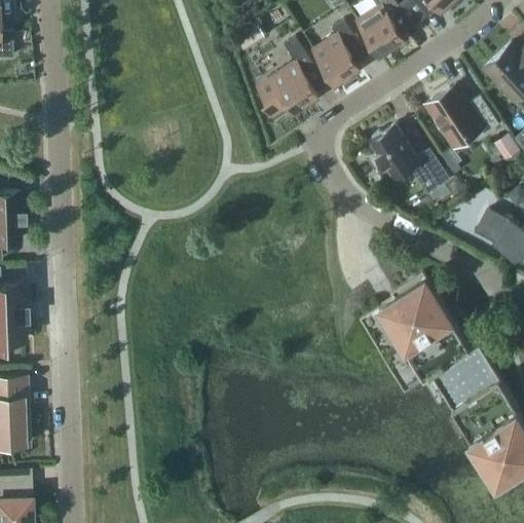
[(374,0),(379,7),(358,21),(379,53),(380,54),(397,44),(396,42),(403,37),(401,35),(412,27),(398,5),(394,0),(374,0)]
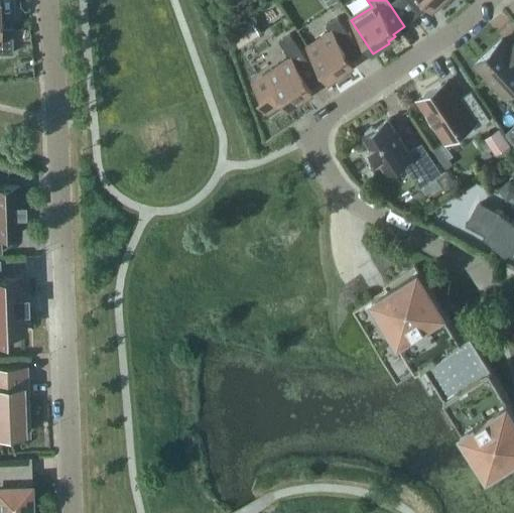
[(406,0),(420,15),(429,6),(432,8),(439,2),(440,4),(443,0),(406,0)]
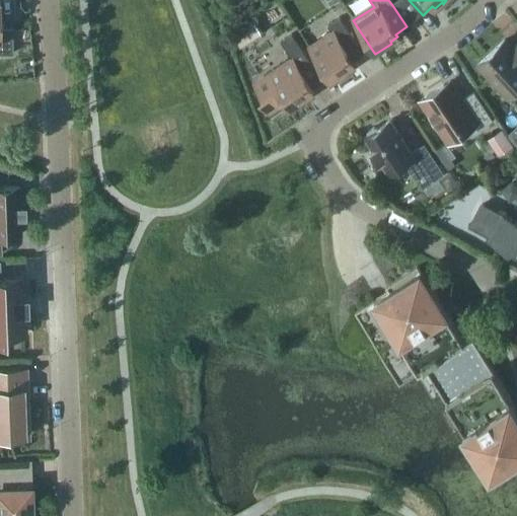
[(330,81),(331,83),(348,72),(347,71),(354,66),(352,63),(363,56),(340,19),(327,27),(331,34),(309,50),(330,81)]
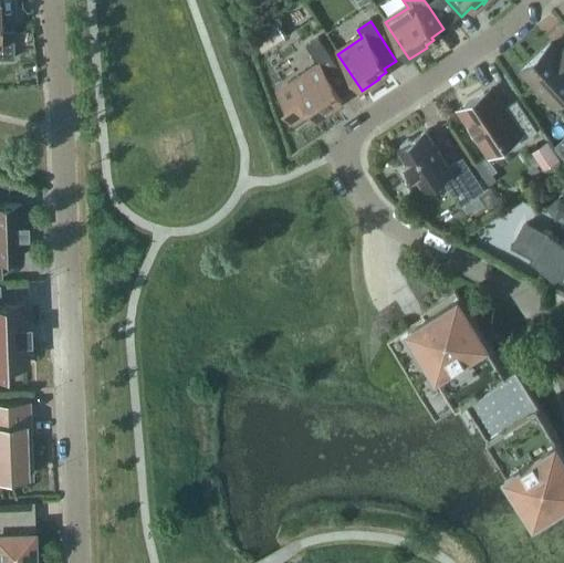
[(250,38),(260,54),(283,40),(273,23),(250,38)]
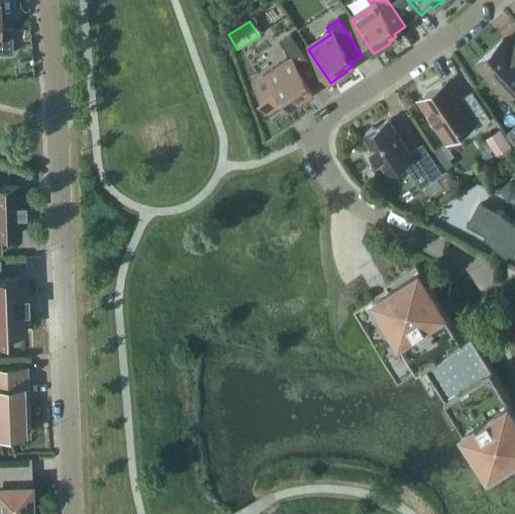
[(0,56),(11,56),(10,30),(0,30),(0,56)]
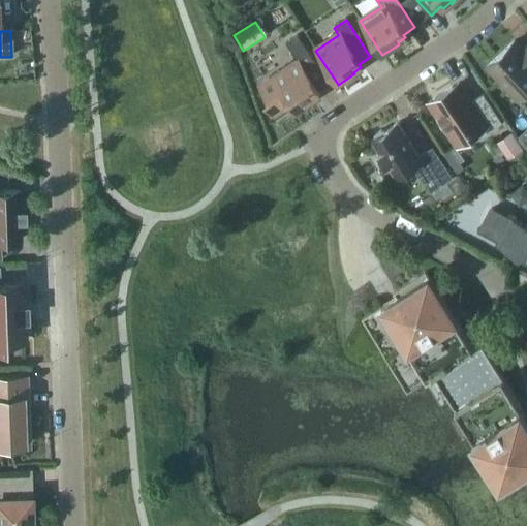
[(298,63),(259,88),(270,102),(267,104),(276,120),(293,109),(296,111),(299,109),(300,111),(313,101),(311,100),(319,95),(317,92),(329,84),(298,37),(285,44),(298,63)]
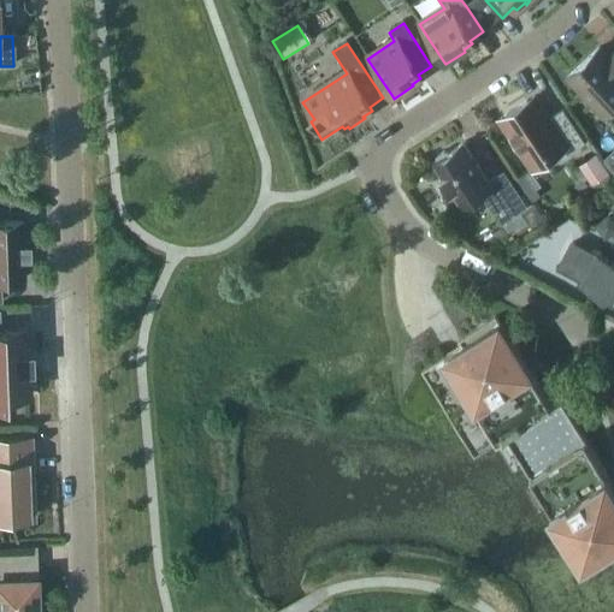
[(613,60),(610,64),(598,51),(567,79),(603,119),(604,117),(607,119),(612,119),(613,116),(613,60)]
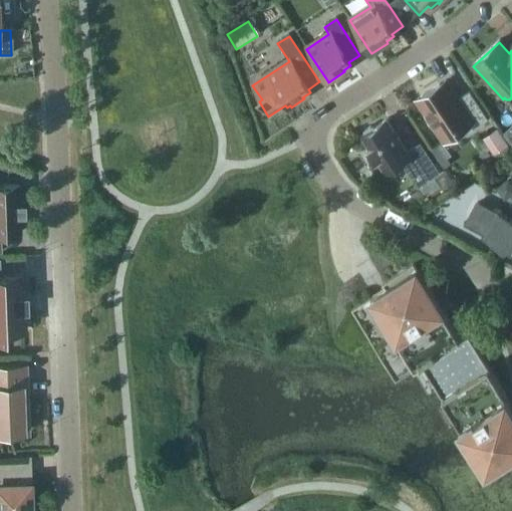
[(439,86),(417,100),(445,142),(451,138),(453,131),(468,120),(474,130),(486,121),(468,94),(457,101),(445,84),(440,88),(439,86)]
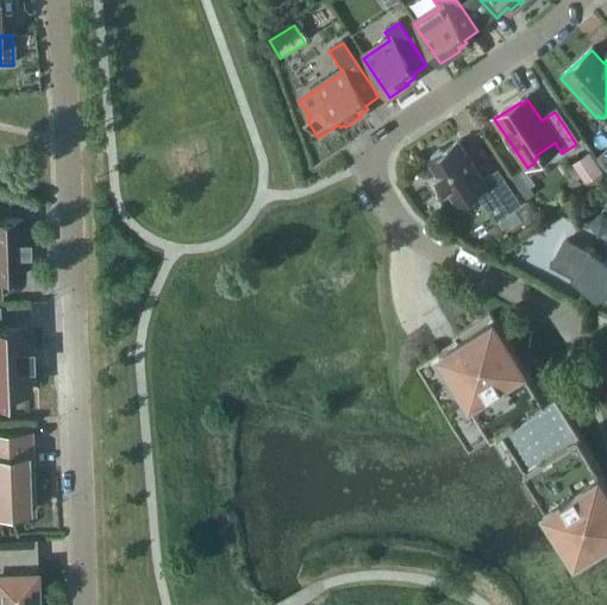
[(476,194),(495,222),(519,207),(498,172),(482,183),(457,144),(427,164),(437,180),(436,181),(444,194),(446,193),(456,207),(476,194)]
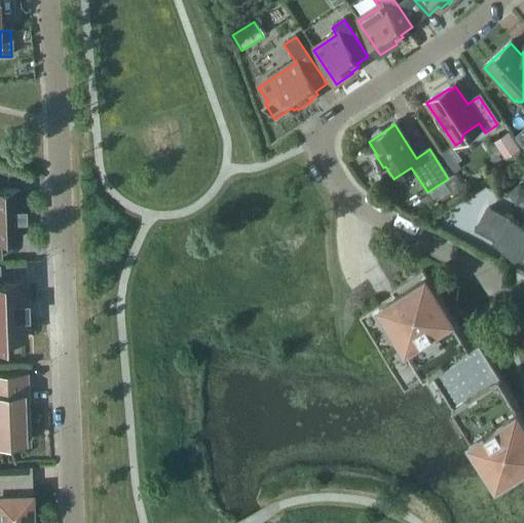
[(502,160),(517,151),(507,135),(492,144),(502,160)]
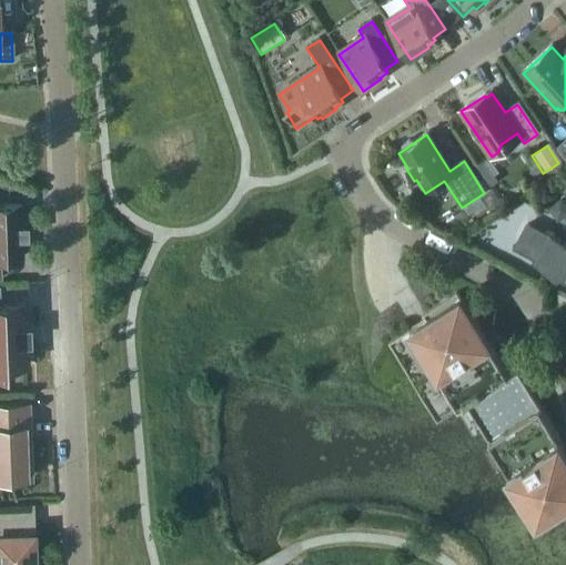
[(1,207),(0,207),(0,280),(0,261),(20,260),(19,207),(1,207)]
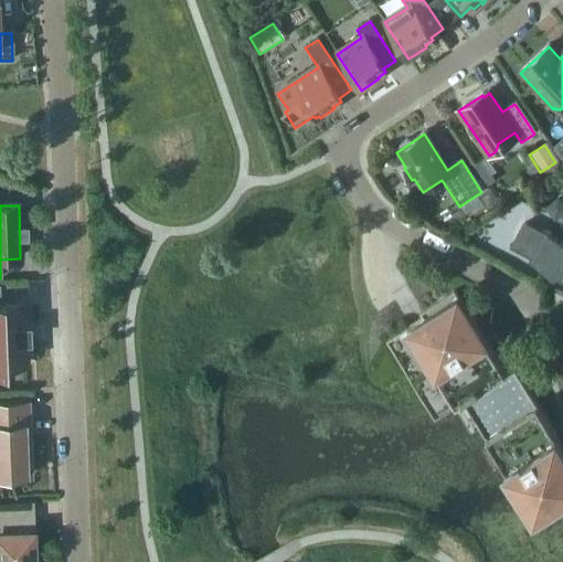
[(510,247),(509,248),(511,250),(531,260),(542,266),(541,268),(562,279),(562,245),(543,235),(524,225),(511,248),(510,247)]
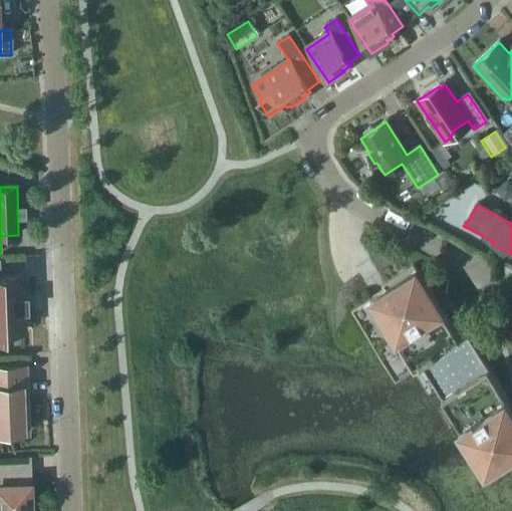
[(442,311),(413,265),(381,285),(386,290),(351,311),(396,380),(421,365),(446,406),(492,479),(511,466),(511,454),(511,452),(511,451),(511,408),(492,376),(493,376),(467,334),(459,339),(442,311)]
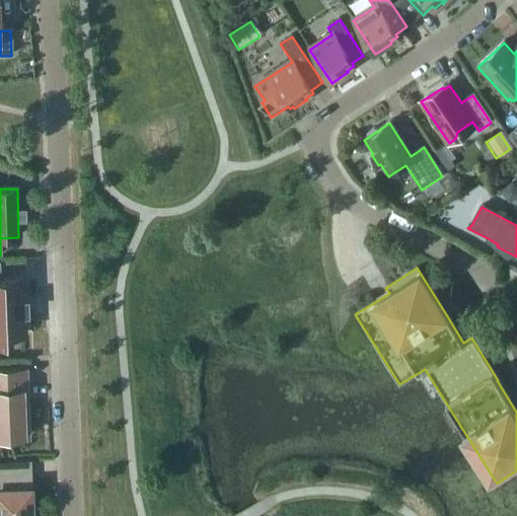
[(0,341),(3,342),(3,338),(22,337),(21,314),(24,314),(24,301),(21,301),(20,280),(0,280),(0,341)]
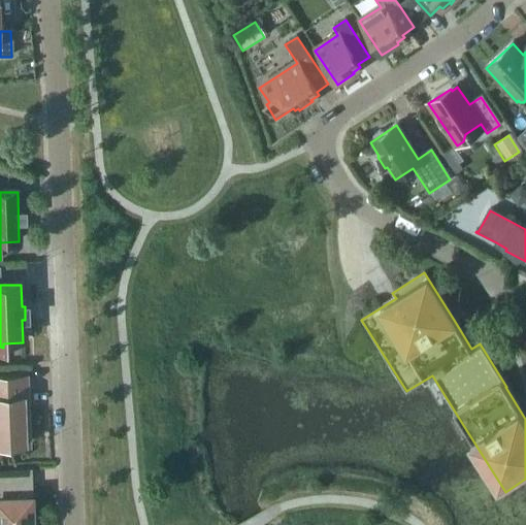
[(24,379),(0,380),(0,447),(27,446),(24,379)]
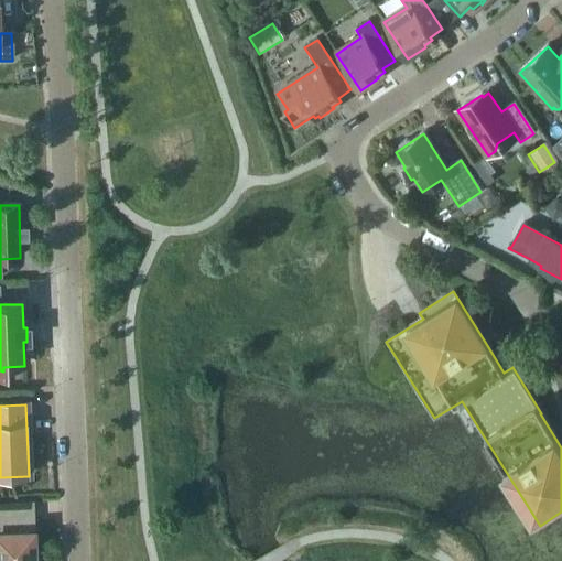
[(6,517),(34,516),(34,503),(4,504),(6,517)]
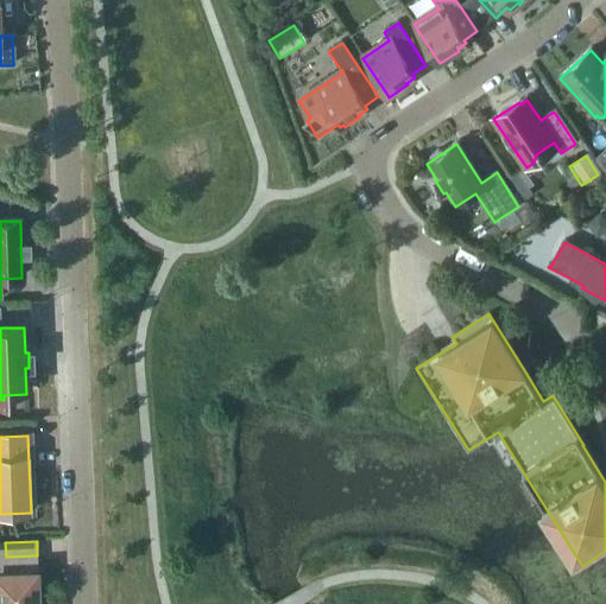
[(33,603),(33,573),(27,573),(27,560),(2,561),(1,544),(0,544),(0,603),(33,603)]
